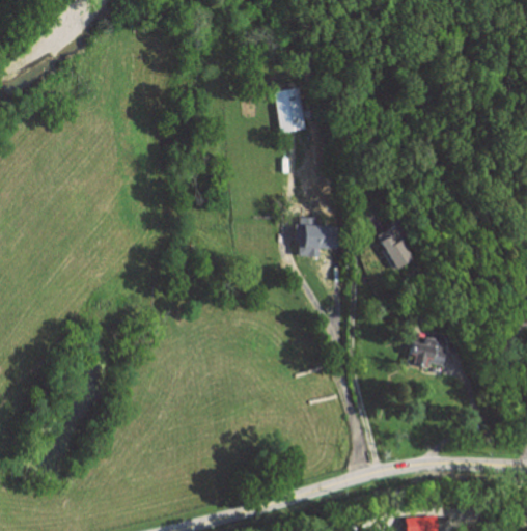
[(306,130),(301,87),(275,90),(279,132),(306,130)]
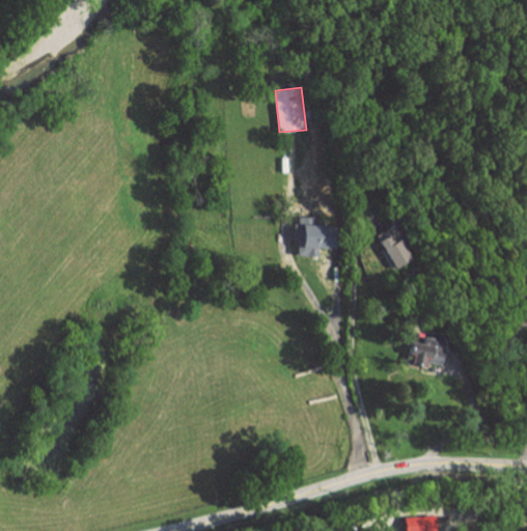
[(337,247),(337,224),(317,225),(317,218),(303,218),(303,246),(309,246),(309,253),(321,253),(321,247),(337,247)]
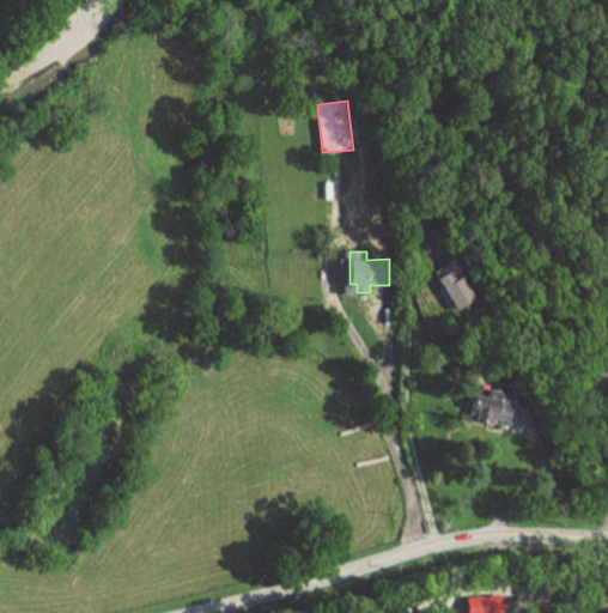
[(439,269),(454,310),(476,302),(462,261),(439,269)]
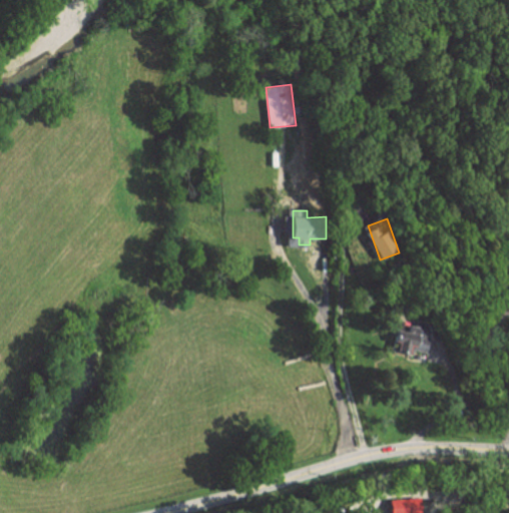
[(429,354),(436,326),(411,320),(410,327),(401,324),(395,351),(412,355),(413,350),(429,354)]
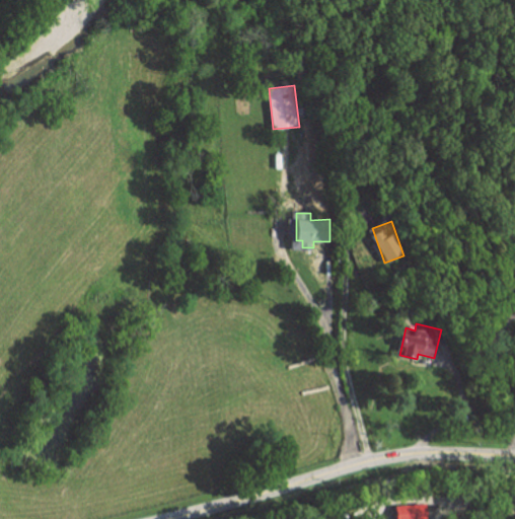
[(395,506),(395,518),(428,518),(427,505),(395,506)]
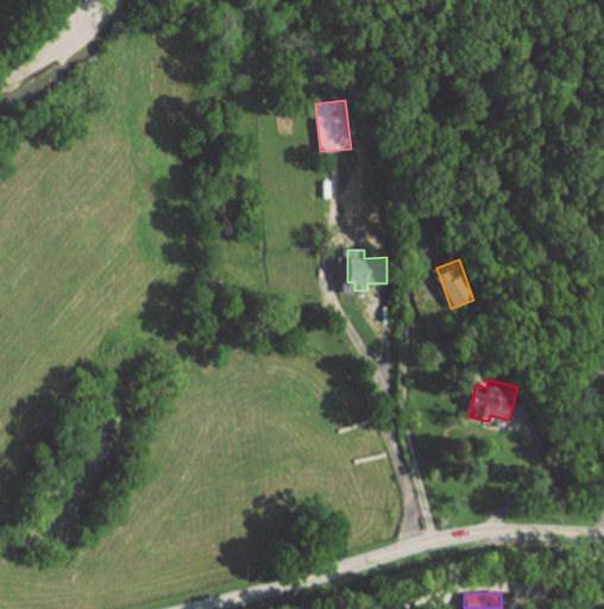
All buildings are outlined.
